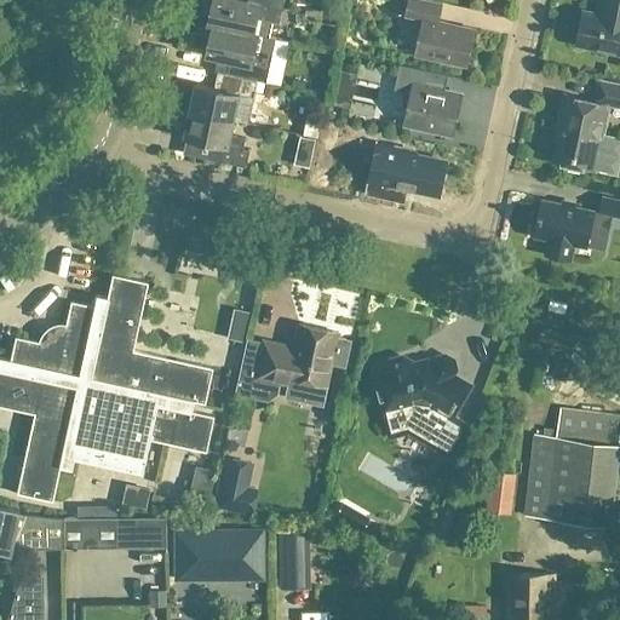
[(268,40),(269,39),(271,26),(279,27),(283,0),(250,0),(250,5),(228,0),(213,0),(208,27),(212,28),(213,28),(252,36),(252,35),(257,36),(257,38),(268,40)]
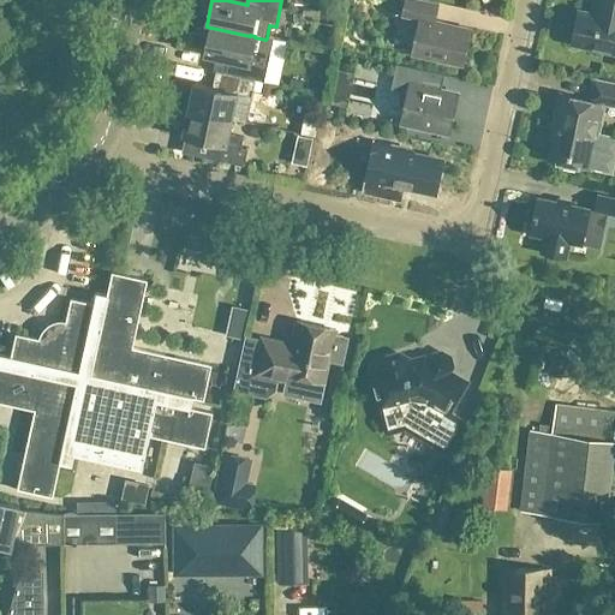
[(463,67),(471,33),(434,24),(439,7),(407,0),(405,0),(401,18),(418,22),(411,57),(463,67)]
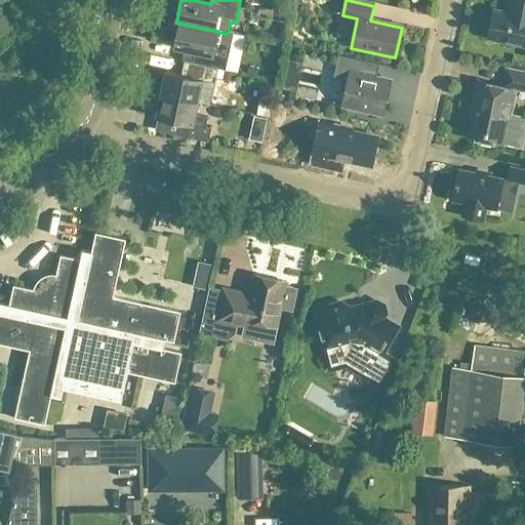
[(524,0),(508,0),(506,13),(493,10),(487,40),(524,48),(524,0)]
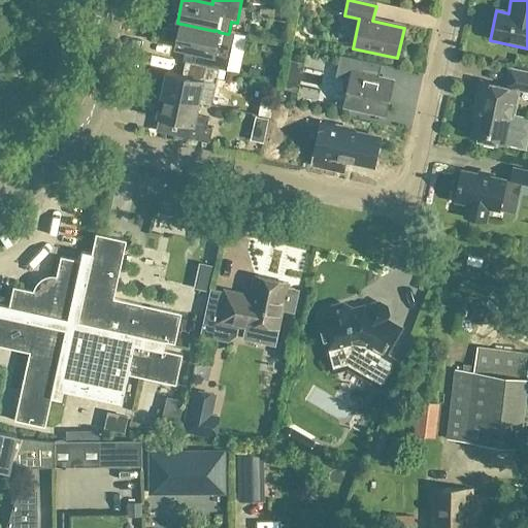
[(182,24),(180,24),(175,48),(195,53),(195,56),(198,61),(202,62),(201,67),(206,68),(219,71),(226,72),(234,35),(229,33),(228,34),(219,32),(219,31),(215,30),(215,31),(182,24)]
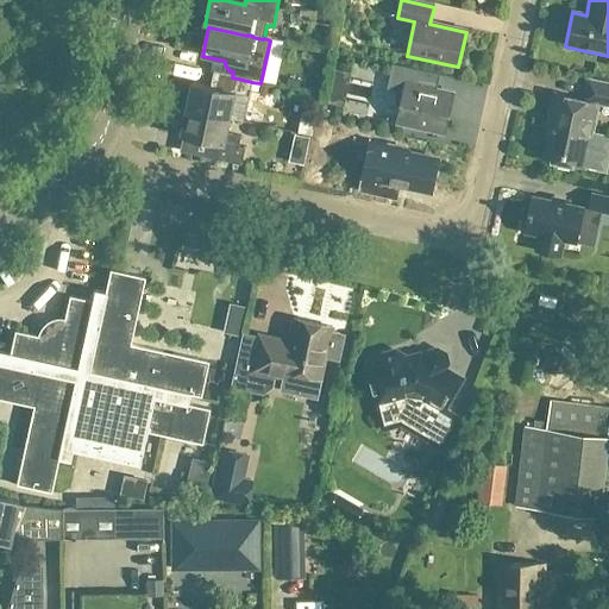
[(272,41),(265,82),(283,86),(290,43),(272,41)]
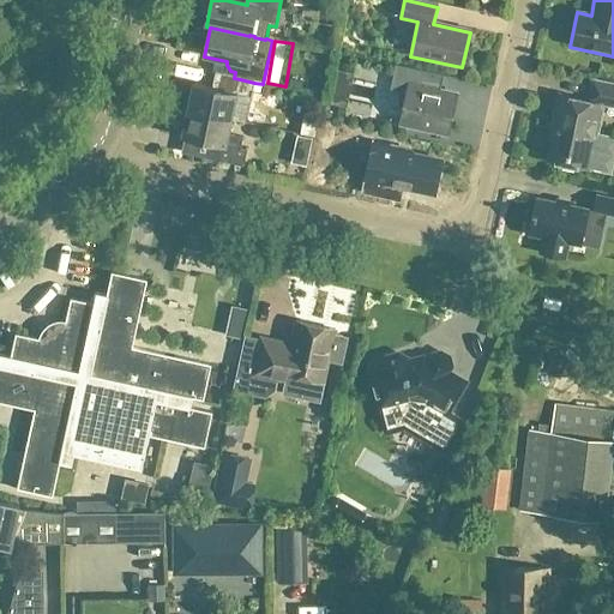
[(447,136),(456,97),(435,92),(433,89),(437,76),(396,66),(390,91),(399,94),(397,103),(399,108),(404,108),(401,125),(447,136)]
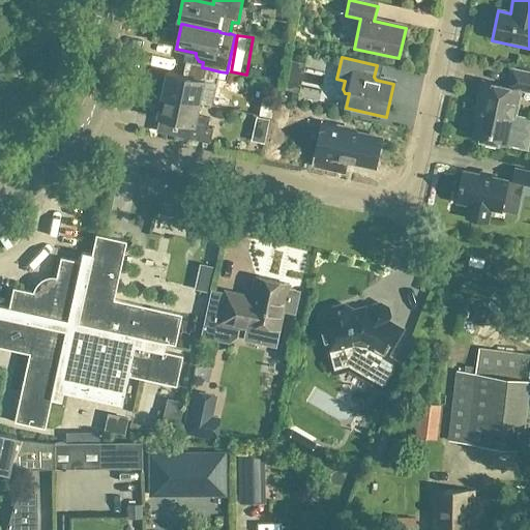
[(167,74),(162,96),(200,105),(212,108),(214,95),(219,71),(207,68),(204,82),(167,74)]
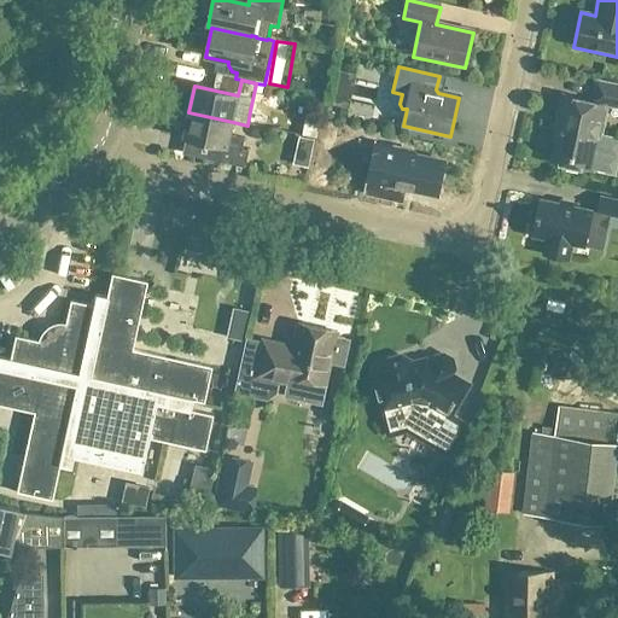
[(617,141),(600,138),(606,106),(617,108),(617,87),(598,83),(593,105),(563,98),(557,127),(560,128),(552,163),(599,173),(614,176),(617,157),(617,141)]
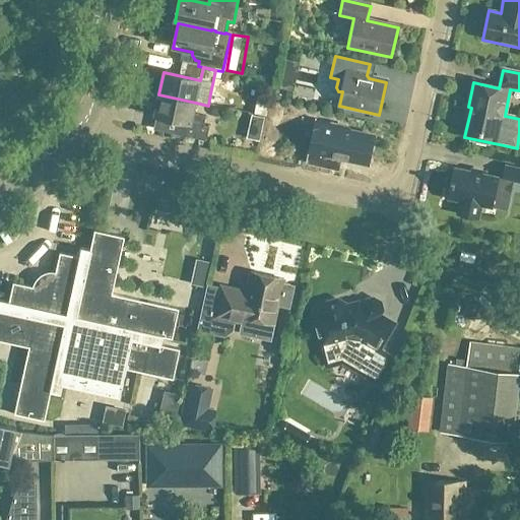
[(196,103),(158,94),(158,98),(155,98),(153,99),(150,112),(152,114),(154,115),(153,117),(178,122),(175,135),(206,142),(209,128),(203,127),(205,118),(193,115),(196,103)]
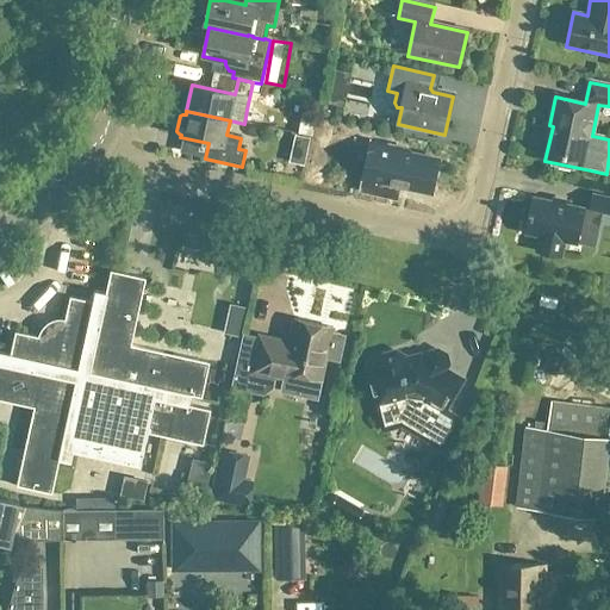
[(317,138),(323,120),(309,116),(303,134),(317,138)]
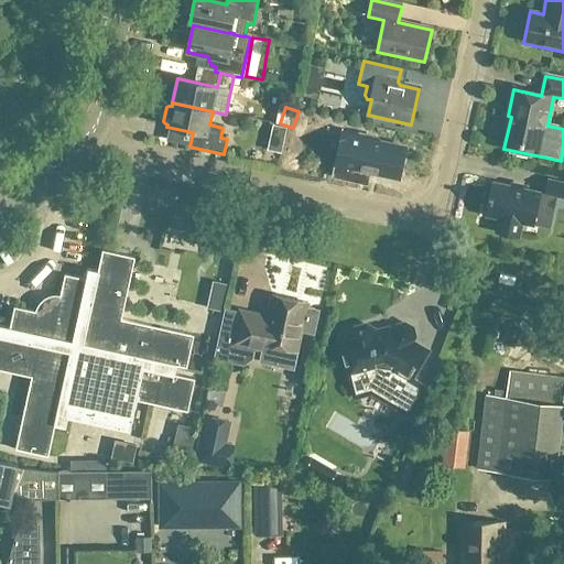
[(338,149),(332,179),(367,186),(370,173),(399,180),(405,150),(379,143),(376,140),(359,137),(343,133),(338,149)]
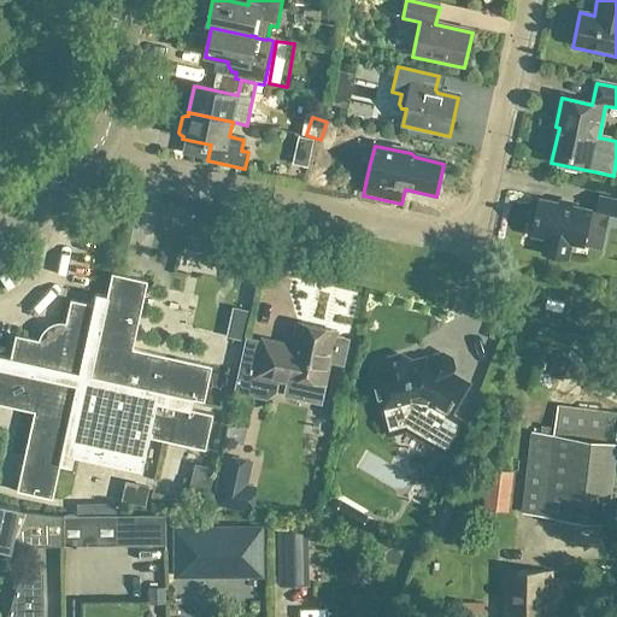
[(616,218),(616,201),(599,198),(595,215),(616,218)]
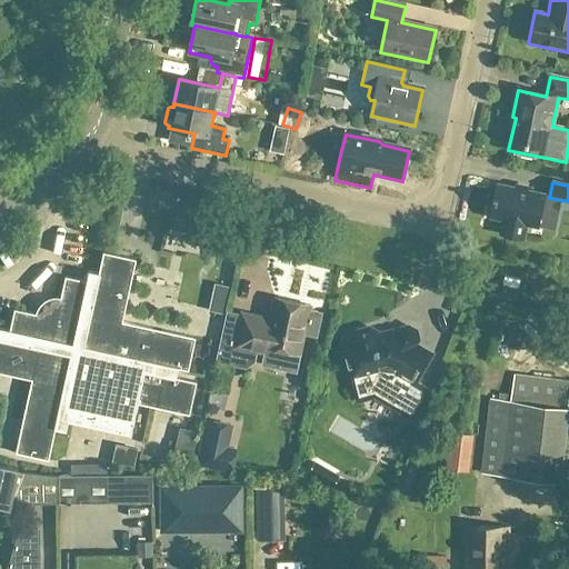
[(523,240),(527,227),(538,229),(545,196),(497,186),(490,219),(503,221),(500,236),(523,240)]
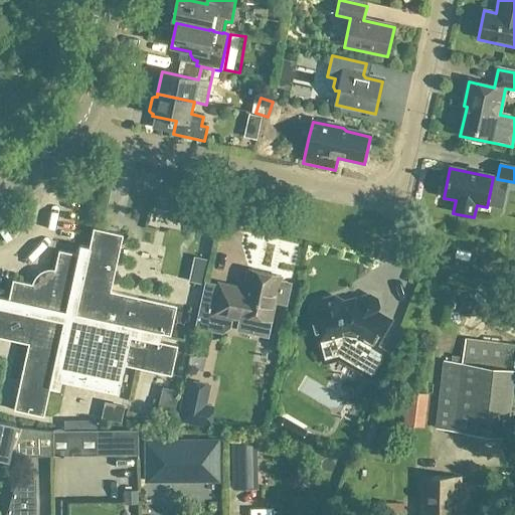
[(31,286),(25,284),(11,282),(7,301),(0,299),(0,339),(27,346),(12,411),(42,418),(48,389),(57,391),(60,382),(117,395),(123,366),(170,377),(177,347),(157,343),(159,335),(169,337),(176,307),(110,293),(122,236),(92,229),(88,248),(78,246),(76,255),(57,251),(53,271),(50,271),(48,271),(46,272),(43,272),(41,273),(39,274),(37,276),(35,277),(34,279),(32,281),(31,283),(31,286)]
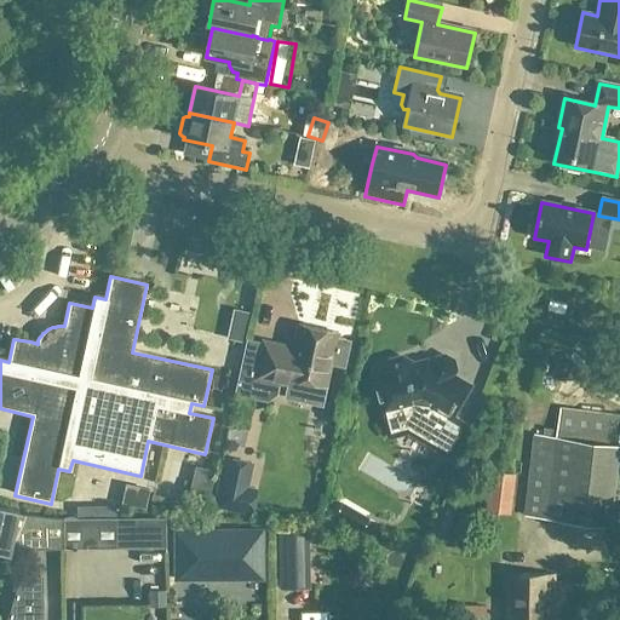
[(264,345),(256,379),(281,385),(288,386),(286,399),(322,407),(327,388),(332,366),(345,368),(350,343),(337,340),(338,336),(299,327),(294,349),(290,352),(280,350),(281,349),(264,345)]
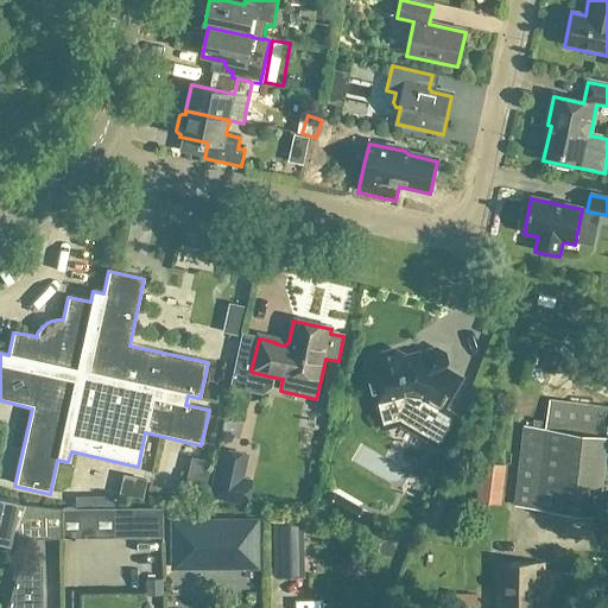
[(369,377),(378,406),(394,401),(400,423),(441,447),(444,441),(439,438),(453,417),(442,411),(460,380),(442,371),(445,365),(443,356),(436,352),(429,354),(423,363),(404,368),(401,358),(394,353),(382,356),(379,363),(381,374),(369,377)]
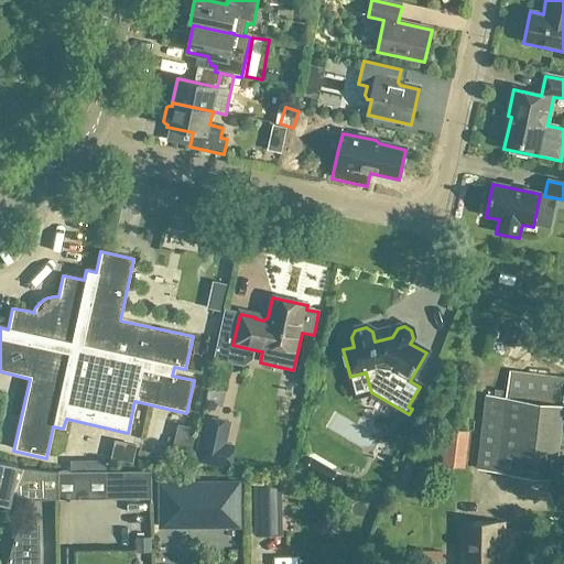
[(563,407),(563,403),(563,380),(509,373),(507,400),(486,398),(477,472),(556,481),(563,415),(563,407)]
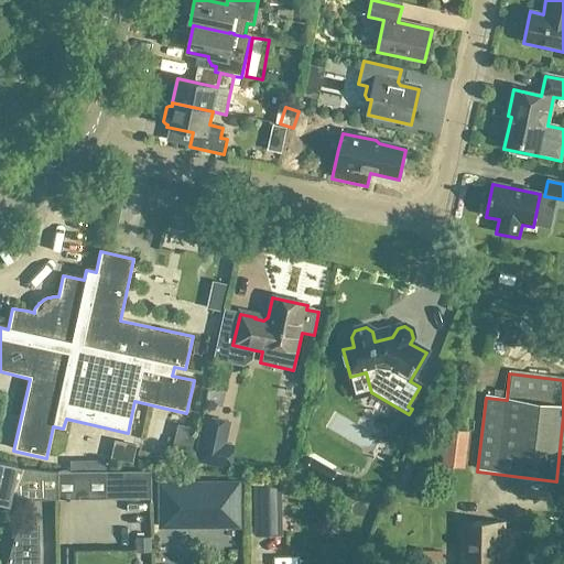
[(193,462),(229,469),(235,446),(225,445),(230,423),(203,418),(193,462)]
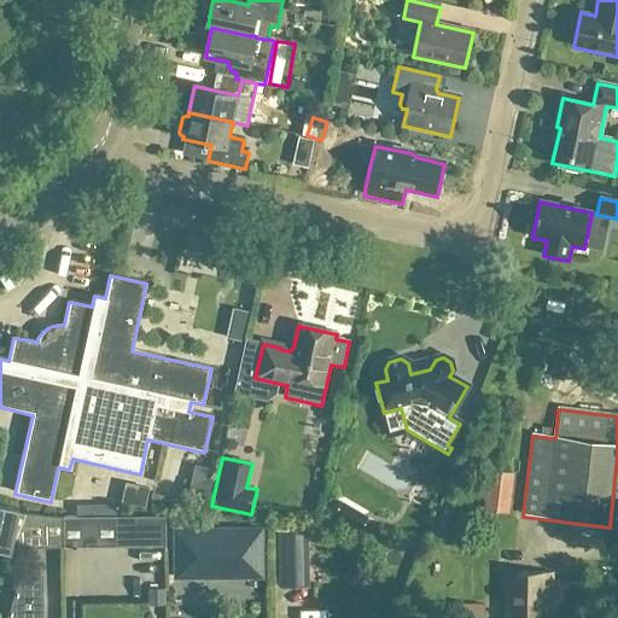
[(509,476),(490,474),(489,494),(508,495),(509,476)]
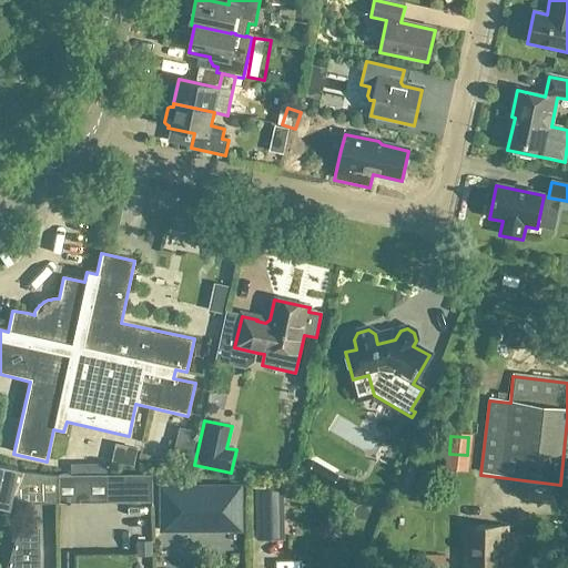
[(0,507),(7,509),(16,468),(0,464),(0,507)]
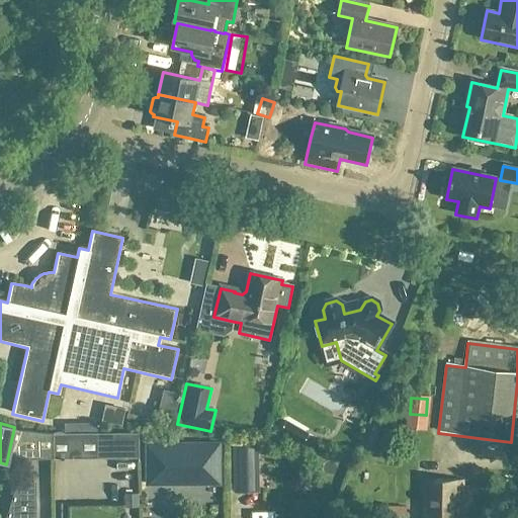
[(53,460),(52,435),(20,431),(8,461),(53,460)]
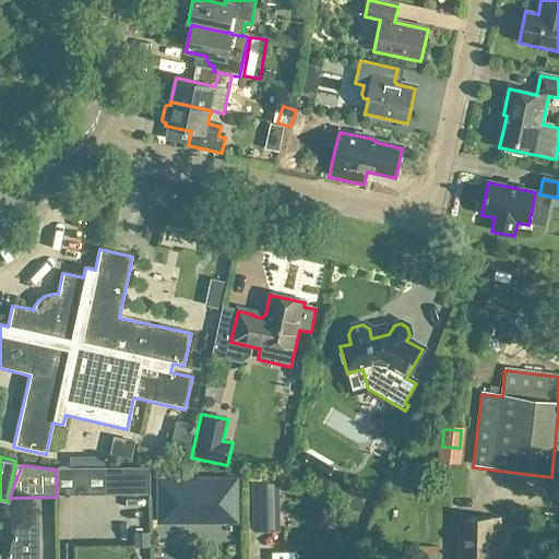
[(56,470),(57,497),(149,496),(149,468),(56,470)]
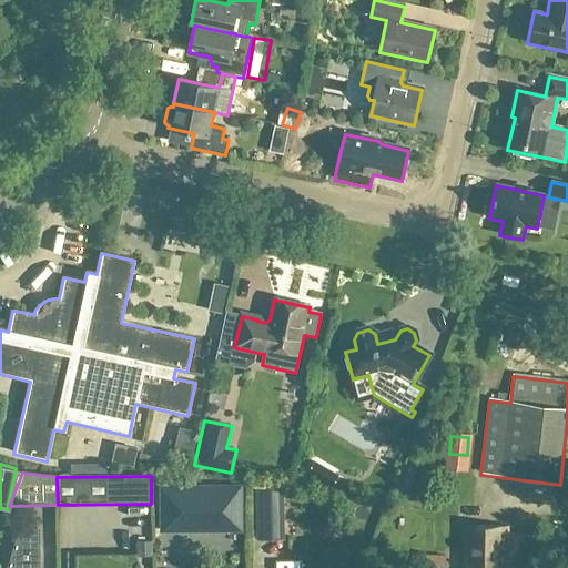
[(192,510),(193,531),(241,531),(241,487),(161,488),(161,510),(192,510)]
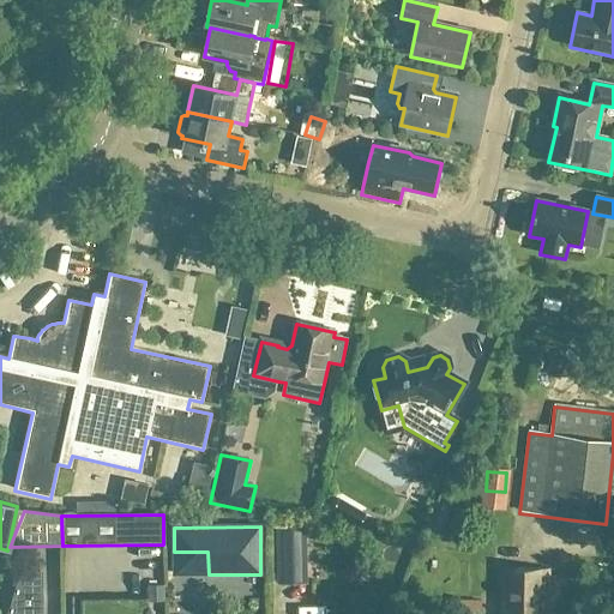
[(278,541),(278,561),(302,560),(302,541),(278,541)]
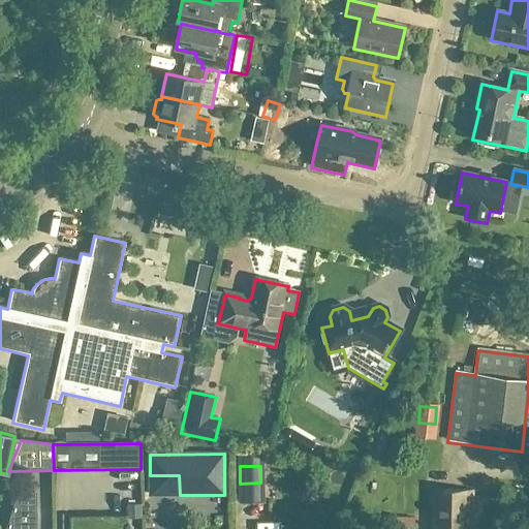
[(477,528),(478,515),(471,514),(472,491),(430,490),(429,528),(477,528)]
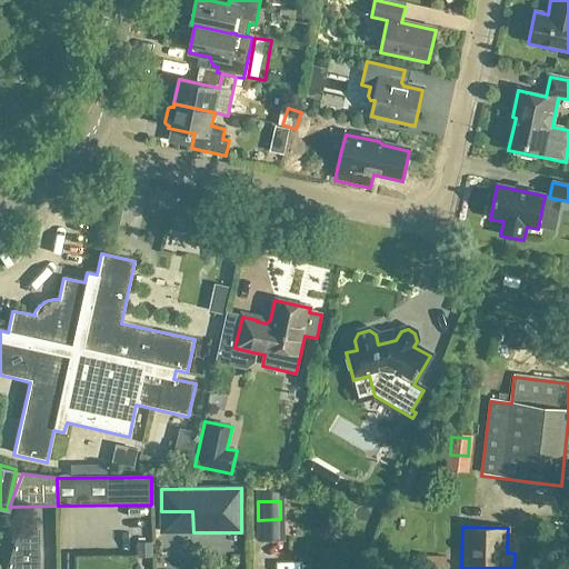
[(18,531),(13,547),(6,568),(38,568),(39,547),(39,536),(37,531),(18,531)]
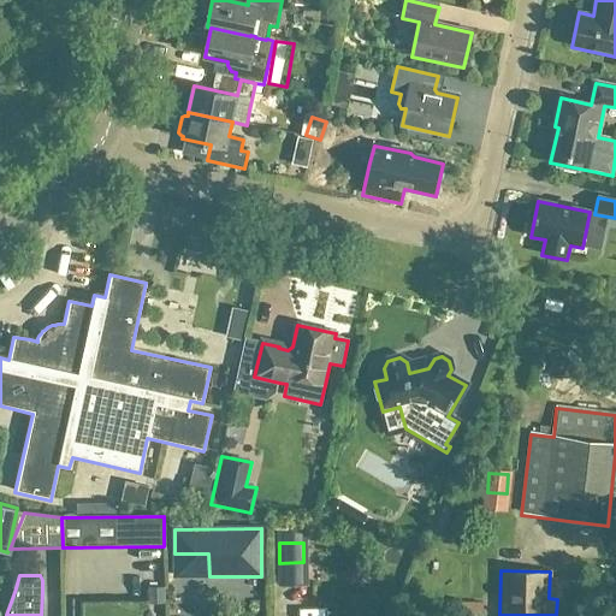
[(483,615),(483,604),(446,604),(446,615),(483,615)]
